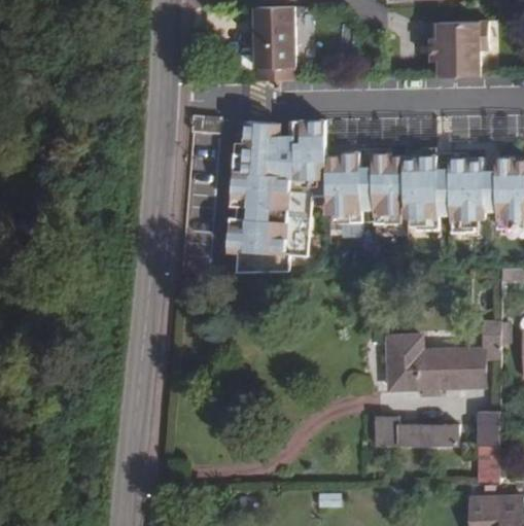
[(292,20),(253,20),(254,80),(293,79),(292,20)]
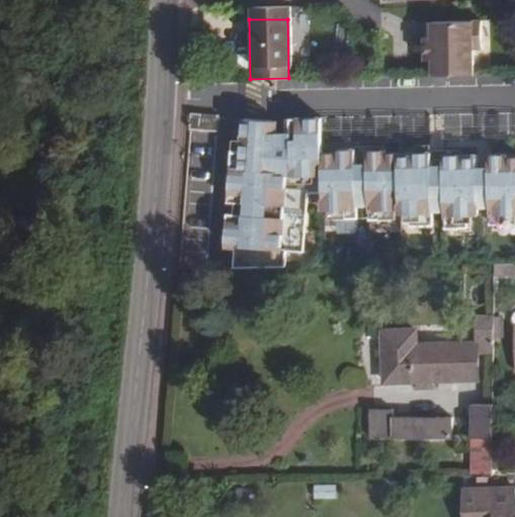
[(480,21),(431,22),(431,37),(423,37),(424,61),(431,61),(432,76),(473,75),(471,50),(481,50),(480,21)]
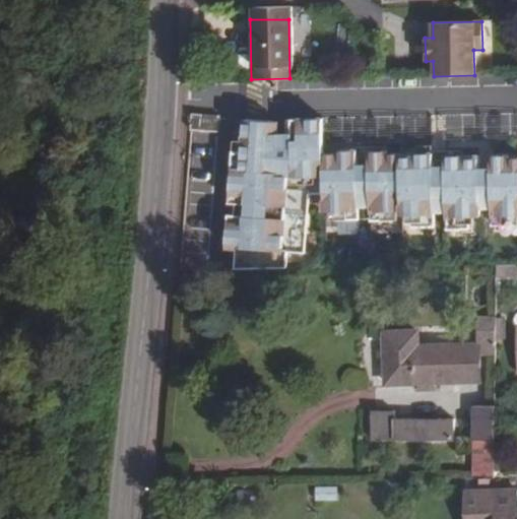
[(306,200),(320,199),(320,154),(319,118),(283,120),(283,134),(268,134),(268,121),(239,119),(230,267),(281,266),(282,250),(301,250),(306,200)]
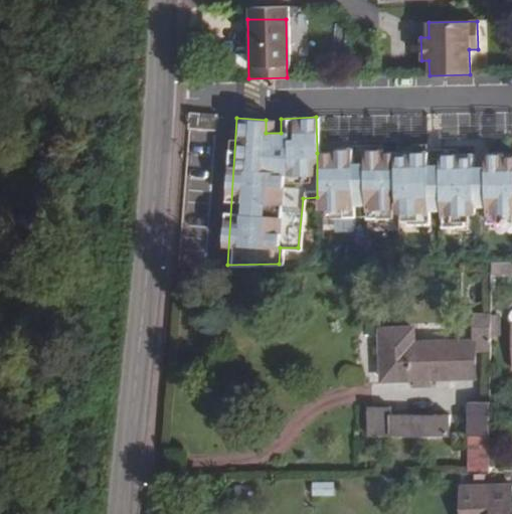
[(363,205),(362,148),(332,149),(332,153),(317,153),(317,197),(318,214),(350,214),(351,205),(363,205)]
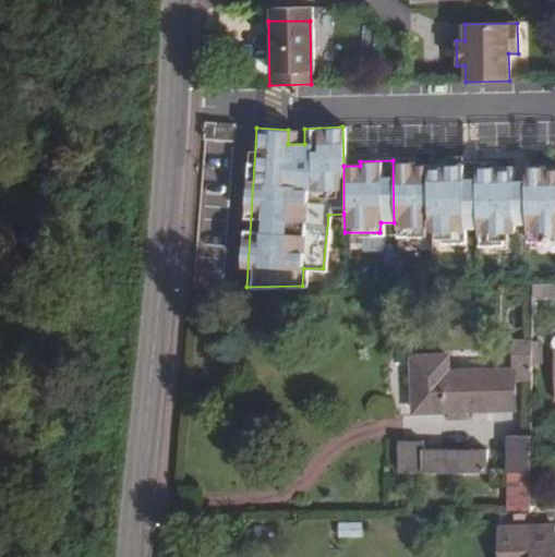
[(394,233),(419,233),(419,164),(410,164),(410,160),(393,160),(394,222),(394,233)]
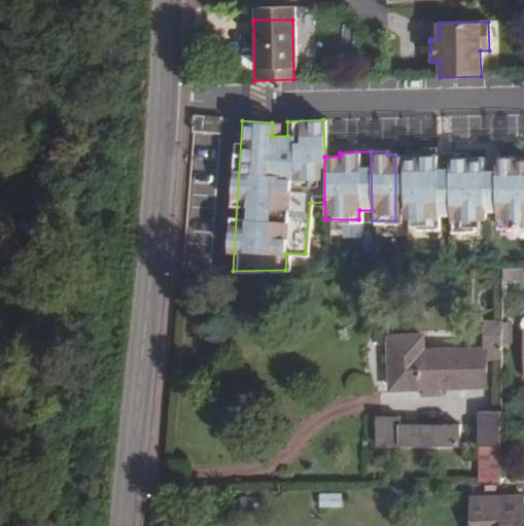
[(448,215),(447,158),(434,159),(434,153),(419,154),(419,156),(403,156),(404,154),(395,154),(395,220),(435,219),(435,215),(448,215)]
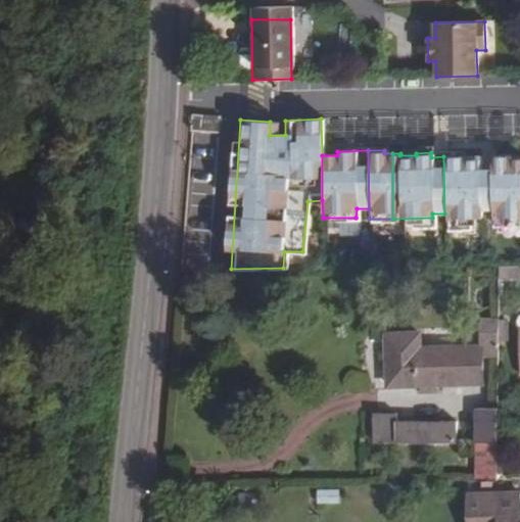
[(461,156),(443,156),(444,214),(444,223),(478,223),(478,211),(489,211),(488,157),(461,158),(461,156)]
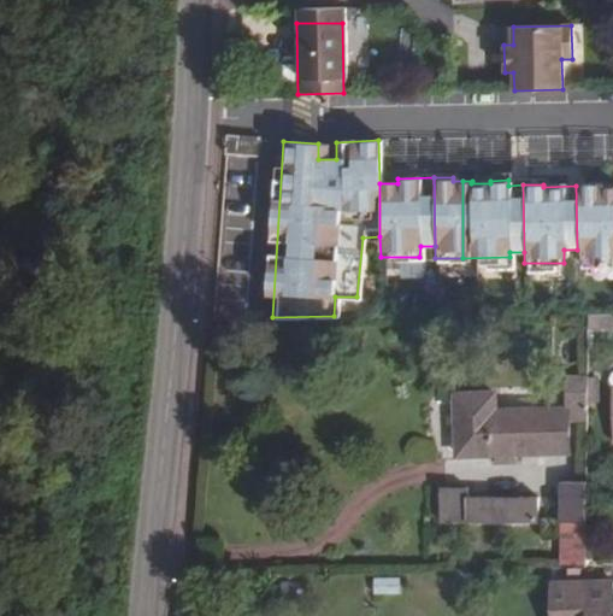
[(576,186),(577,250),(578,263),(612,262),(612,187),(597,188),(597,186),(576,186)]
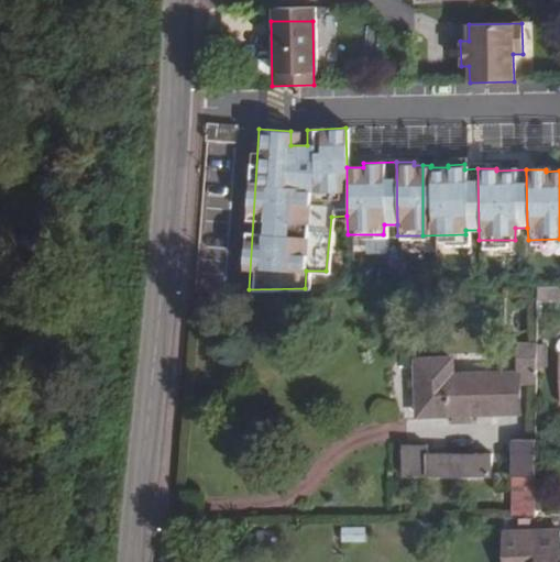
[(551,283),(537,283),(537,294),(559,294),(559,283),(551,283)]
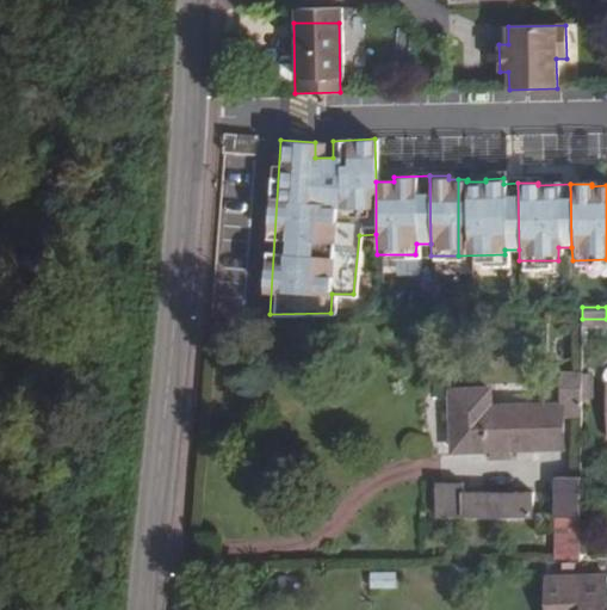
[(559,404),(581,405),(581,377),(581,373),(559,374),(559,404)]
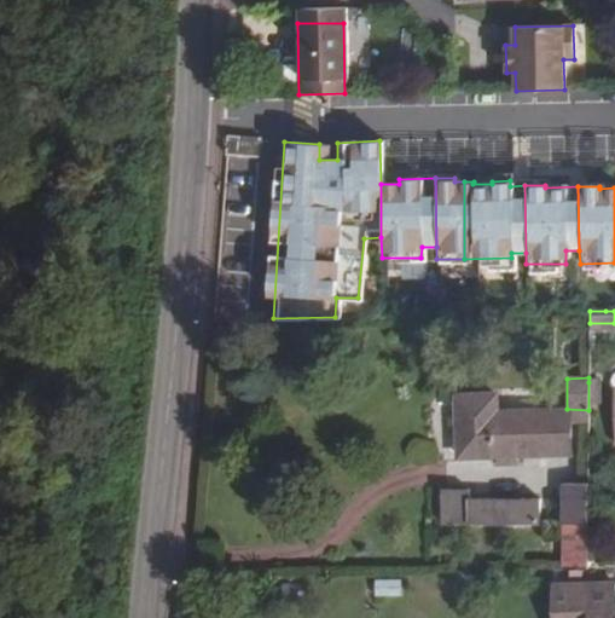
[(569,455),(567,409),(494,413),(494,394),(453,394),(457,458),(495,457),(495,465),(512,465),(512,457),(569,455)]
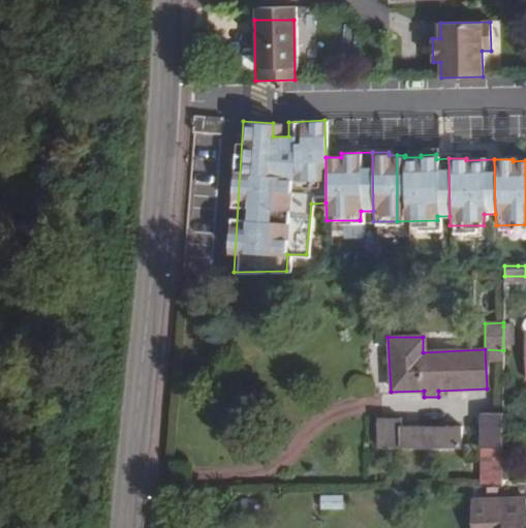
[(501,448),(501,424),(501,413),(478,413),(478,447),(501,448)]
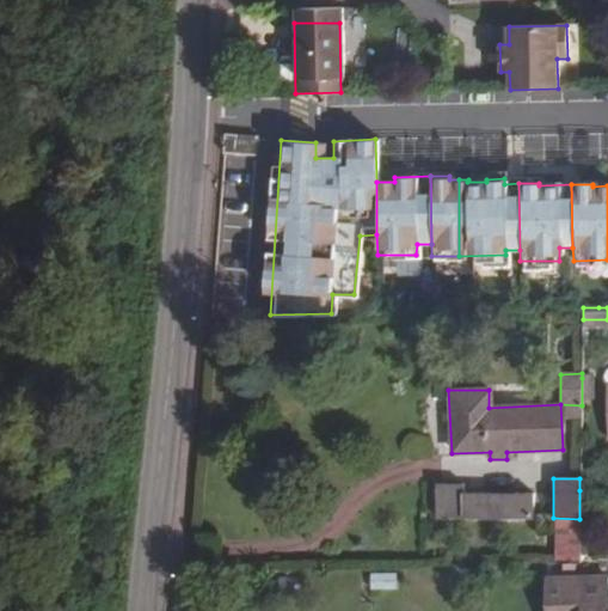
[(461,486),(435,486),(434,519),(530,519),(530,495),(461,495),(461,486)]
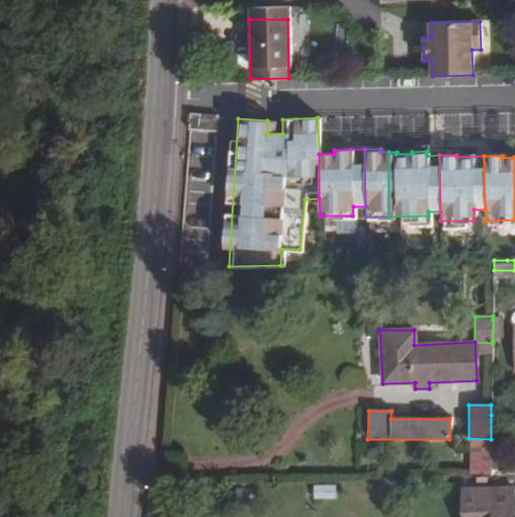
[(337,500),(337,486),(314,487),(315,501),(337,500)]
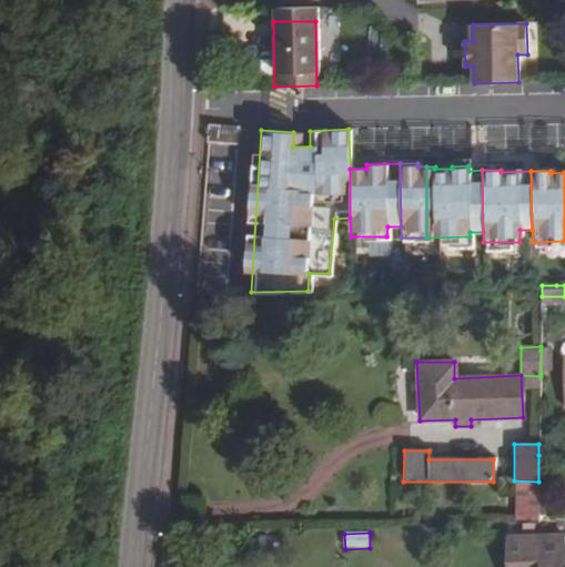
[(564,536),(506,536),(505,566),(564,566),(564,555),(564,556),(564,536)]
